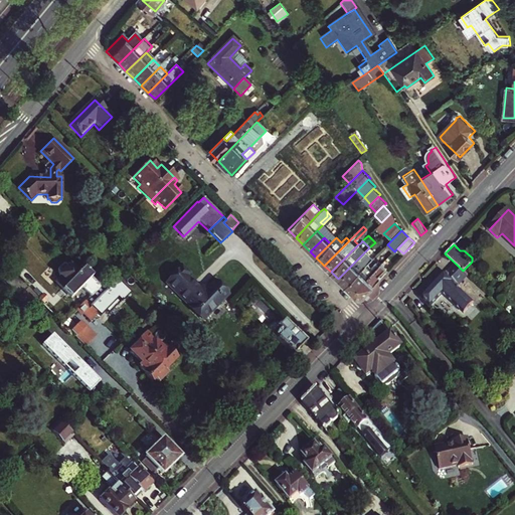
[(365,251),(338,279),(345,286),(367,264),(372,259),(365,251)]
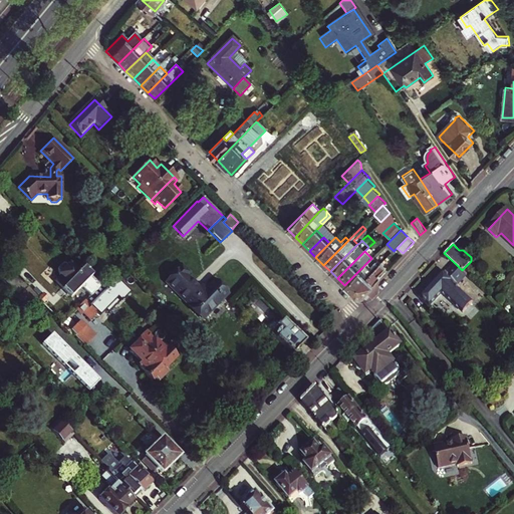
[(351,292),(380,263),(378,261),(371,267),(366,263),(344,285),(351,292)]
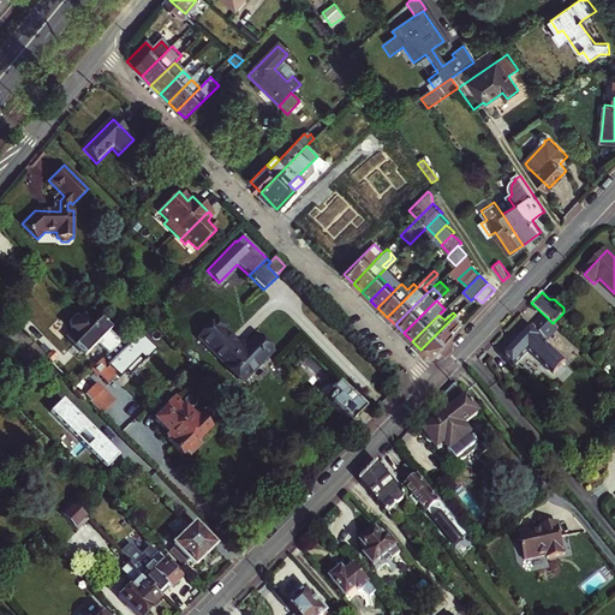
[(434,353),(455,332),(452,328),(459,320),(455,315),(421,350),(425,354),(434,353)]
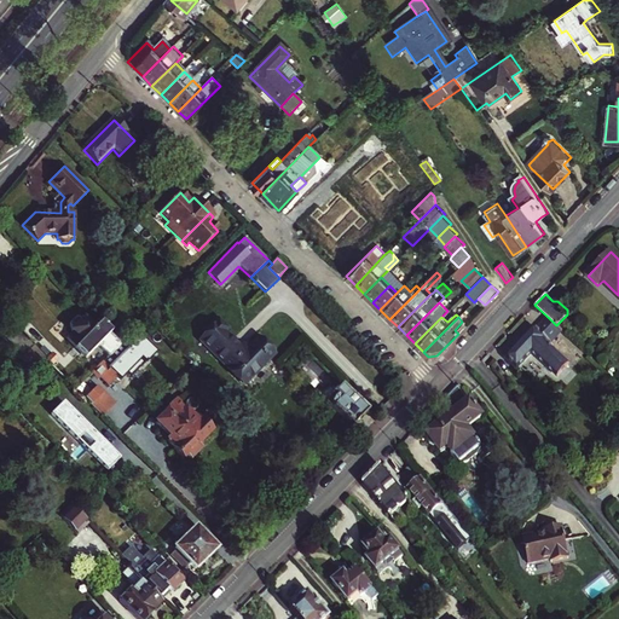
[(505,359),(516,369),(532,353),(557,377),(568,365),(548,346),(562,330),(556,325),(549,318),(536,331),(534,329),(505,359)]
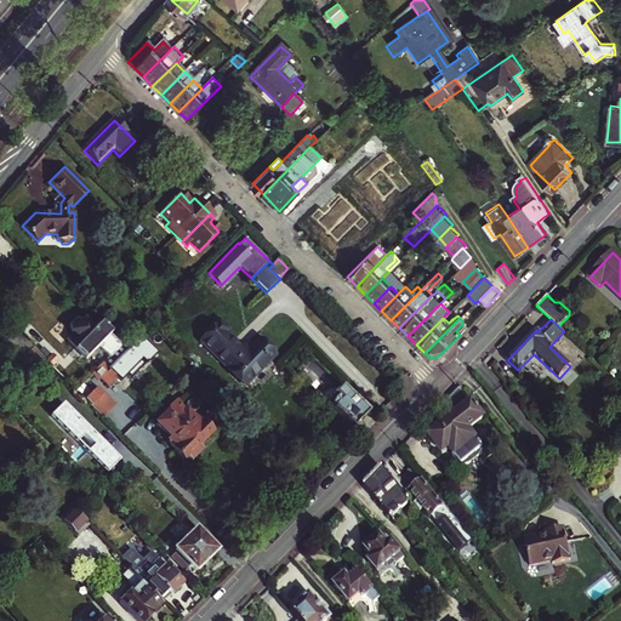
[(96,349),(107,360),(120,346),(98,324),(91,331),(83,323),(75,320),(70,325),(72,332),(74,335),(68,342),(85,360),(96,349)]
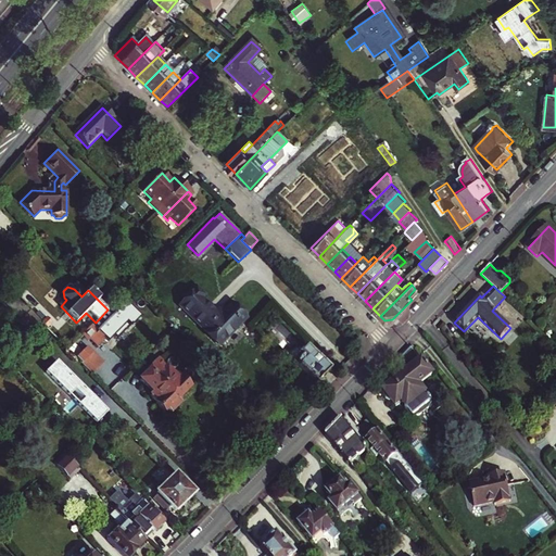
[(180,307),(220,345),(247,318),(231,303),(223,312),(215,312),(201,298),(204,294),(197,287),(188,295),(190,298),(180,307)]
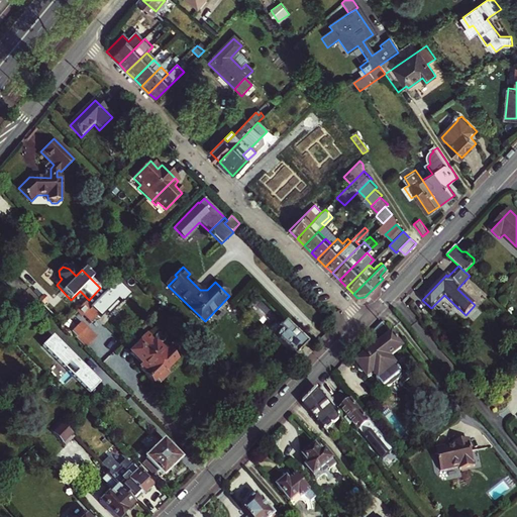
[(88,307),(85,304),(78,312),(82,316),(84,314),(91,320),(96,315),(99,318),(114,302),(103,291),(88,307)]
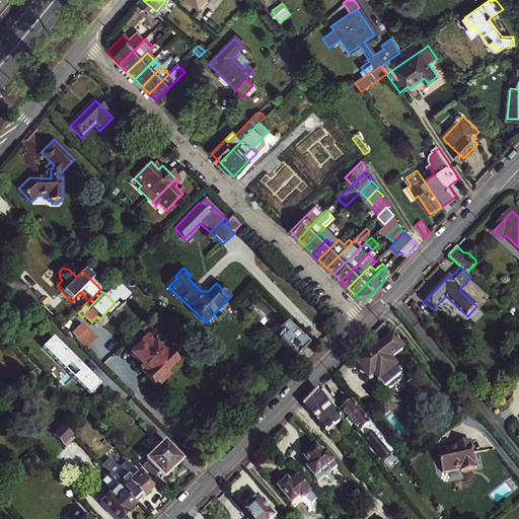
[(39,302),(44,307),(49,302),(44,297),(39,302)]
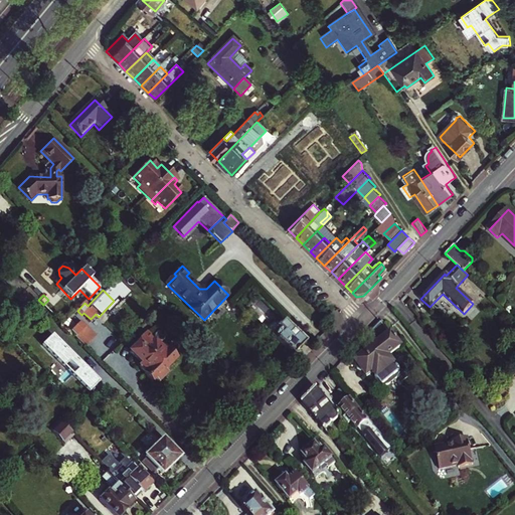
[(384,321),(382,319),(369,334),(370,335),(367,338),(374,346),(377,344),(378,345),(367,354),(366,353),(356,361),(357,363),(357,365),(359,369),(362,368),(367,375),(372,371),(377,376),(375,378),(388,393),(391,390),(395,393),(403,387),(402,381),(405,379),(387,358),(401,347),(390,334),(392,332),(389,328),(387,325),(385,327),(382,323),(384,321)]
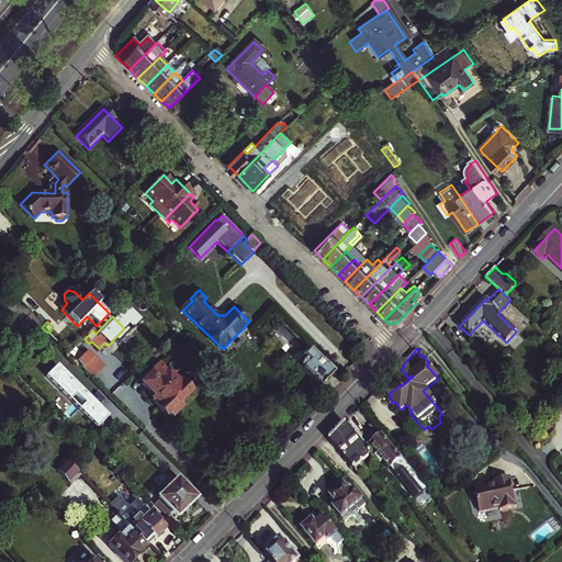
[(319,388),(333,373),(310,351),(296,364),(319,388)]
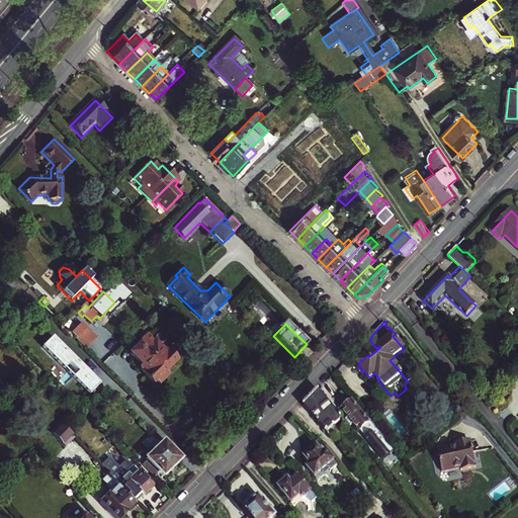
[(76,339),(86,330),(81,325),(71,334),(76,339)]
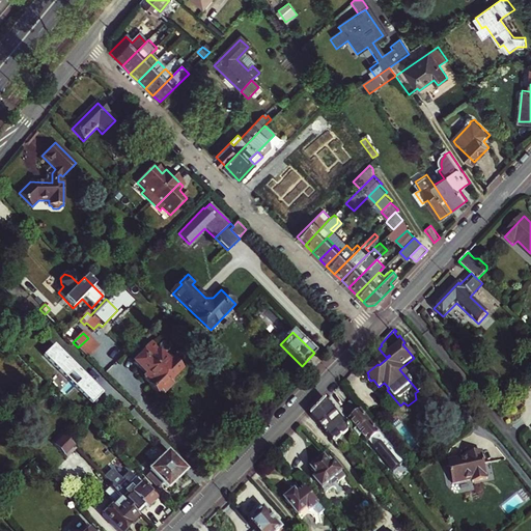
[(95,346),(88,338),(78,347),(86,356),(95,346)]
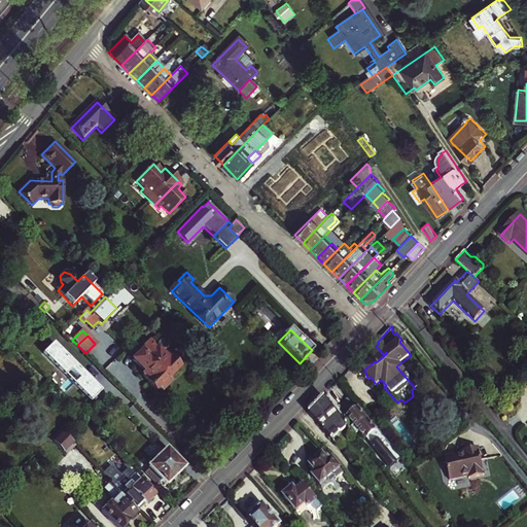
[(149,341),(134,359),(146,372),(143,375),(148,381),(147,382),(156,390),(160,387),(161,389),(164,389),(169,384),(170,380),(168,379),(180,366),(167,353),(165,355),(149,341)]
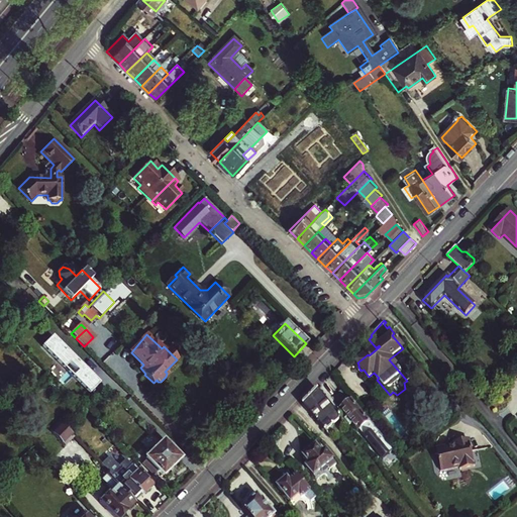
[(341,417),(318,389),(303,404),(314,418),(324,430),(330,425),(329,423),(332,421),(334,423),(341,417)]
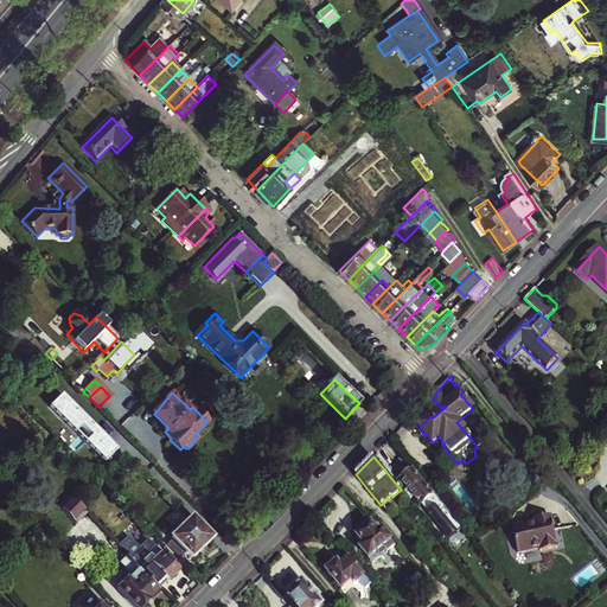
[(416,472),(406,458),(397,464),(409,478),(403,483),(415,498),(411,500),(421,512),(425,509),(436,523),(443,517),(448,522),(446,523),(449,529),(459,535),(464,530),(436,496),(434,497),(415,473),(416,472)]
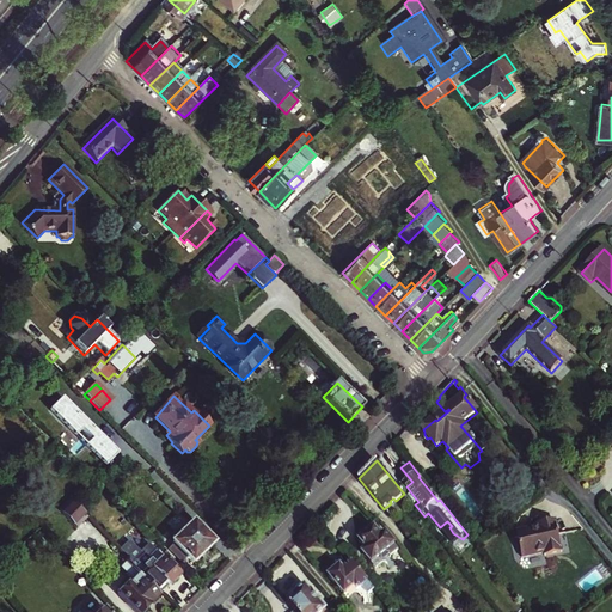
[(59,508),(75,526),(87,515),(74,501),(77,497),(73,494),(59,508)]
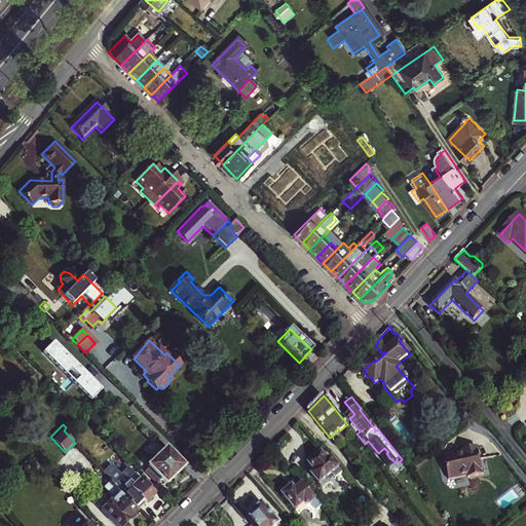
[(172,443),(162,434),(158,439),(167,448),(172,443)]
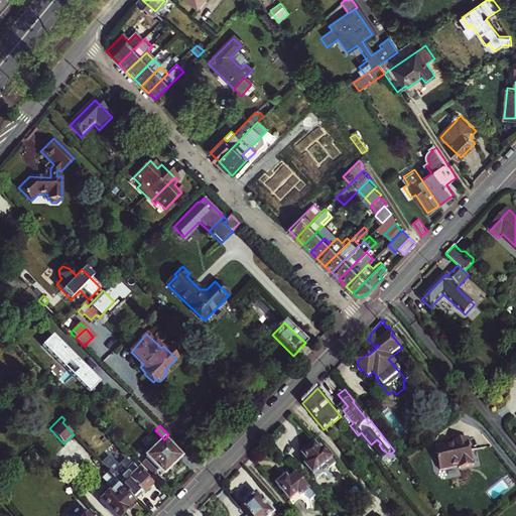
[(185,452),(168,434),(164,439),(162,440),(179,459),(185,452)]
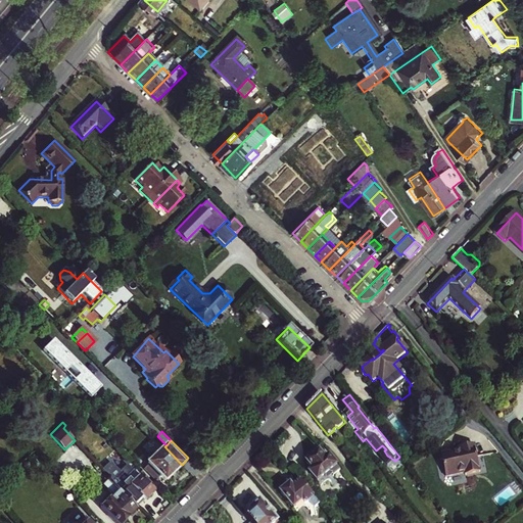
[(460,447),(460,450),(441,455),(446,477),(466,473),(466,476),(480,472),(476,455),(474,445),(460,447)]
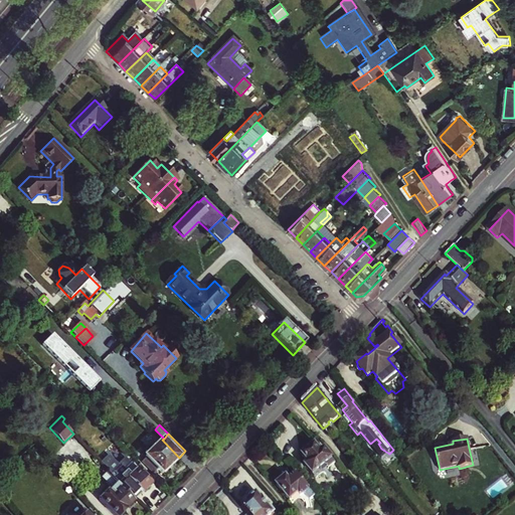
[(145,452),(144,457),(141,460),(154,473),(158,470),(161,474),(179,458),(162,440),(153,449),(148,449),(145,452)]
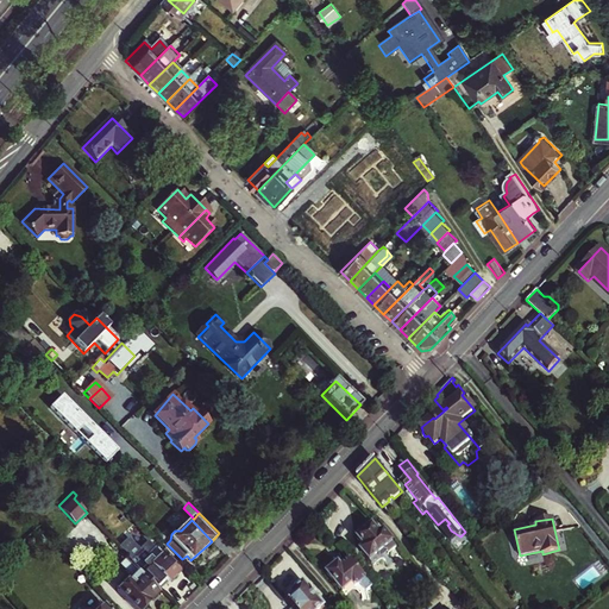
[(359,531),(360,534),(357,538),(364,546),(359,550),(372,565),(395,546),(382,531),(378,533),(371,526),(368,528),(363,528),(359,531)]
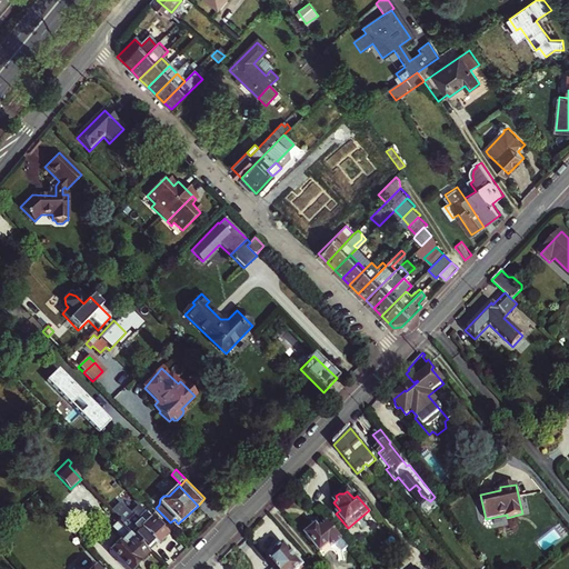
[(115,505),(110,509),(119,519),(125,515),(115,505)]
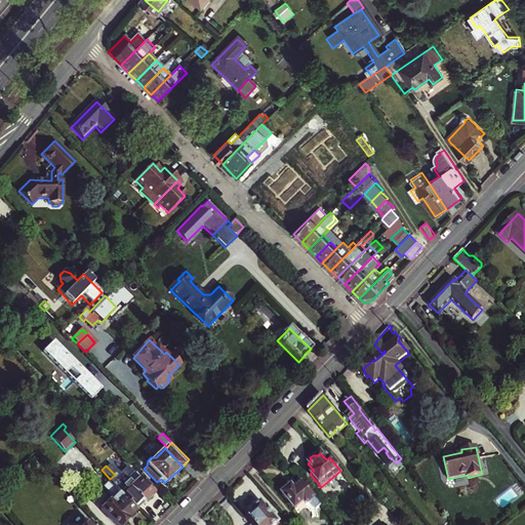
[(145,505),(154,494),(127,467),(121,473),(123,475),(118,480),(121,484),(119,485),(121,488),(120,489),(138,508),(144,503),(145,505)]
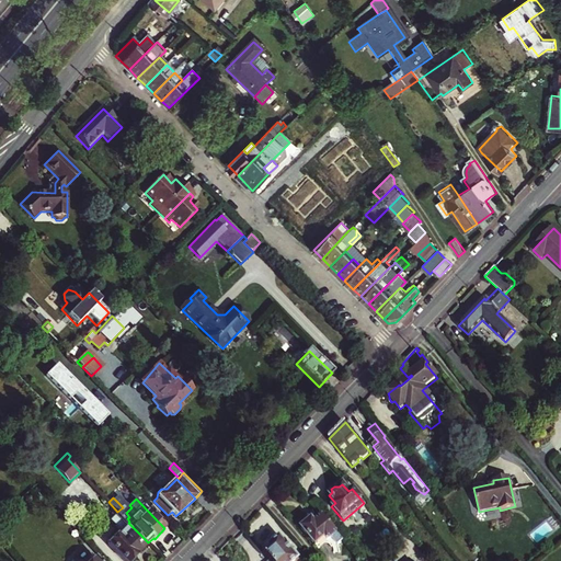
[(342,541),(319,513),(307,523),(305,523),(300,528),(317,548),(330,537),(336,546),(342,541)]
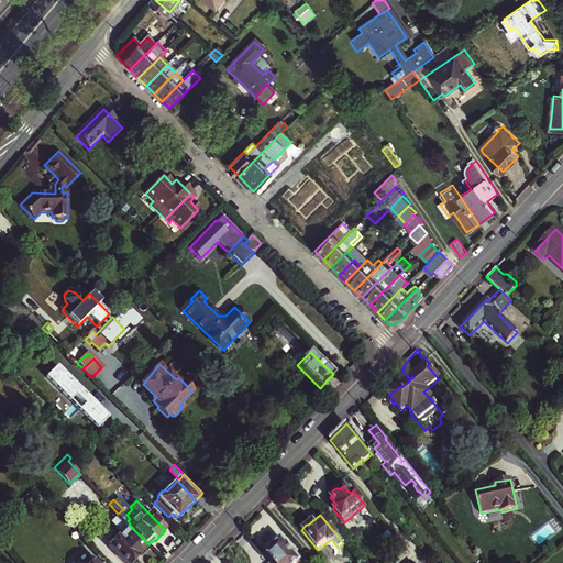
[(125,562),(131,562),(145,548),(118,519),(116,521),(117,523),(114,526),(122,533),(118,538),(113,538),(109,541),(109,547),(125,562)]
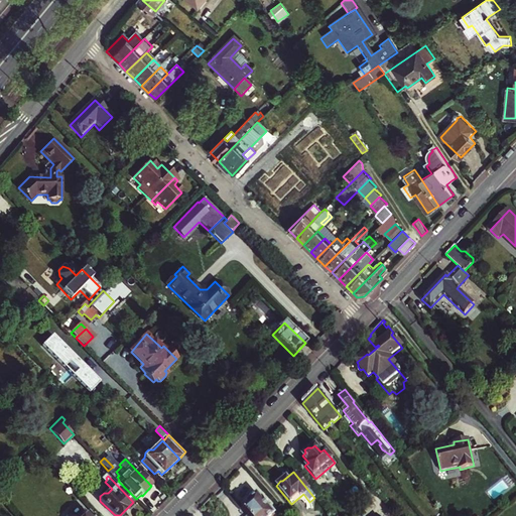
[(249,500),(241,507),(248,515),(273,515),(277,513),(267,500),(264,502),(258,495),(253,494),(249,497),(249,500)]
